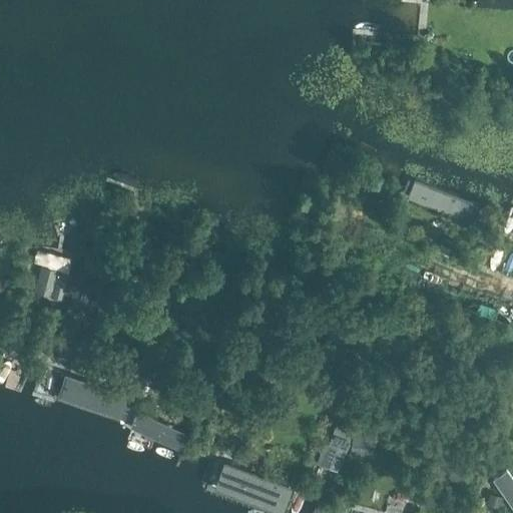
[(453,254),(458,242),(443,236),(438,249),(453,254)]
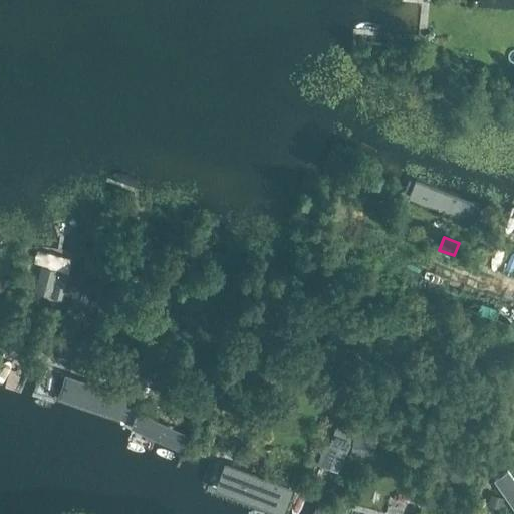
[(41,271),(36,289),(67,297),(75,300),(82,288),(87,278),(90,265),(87,264),(73,260),(70,271),(43,263),(41,271)]
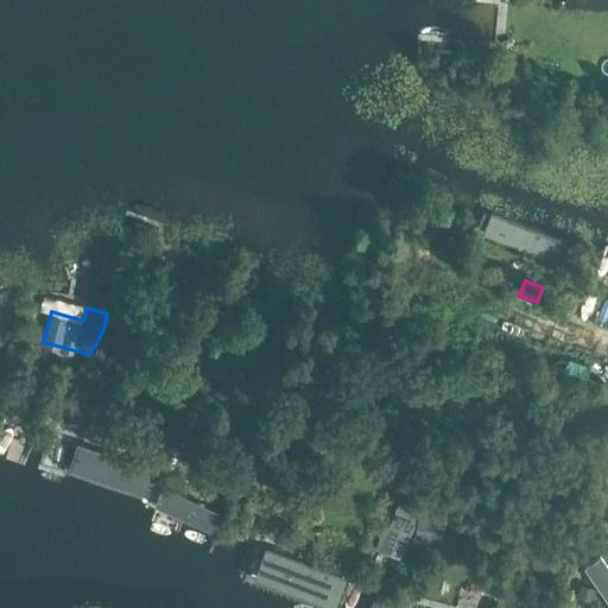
[(99,341),(89,360),(105,369),(114,352),(130,323),(131,321),(119,316),(114,312),(113,315),(112,316),(99,341)]
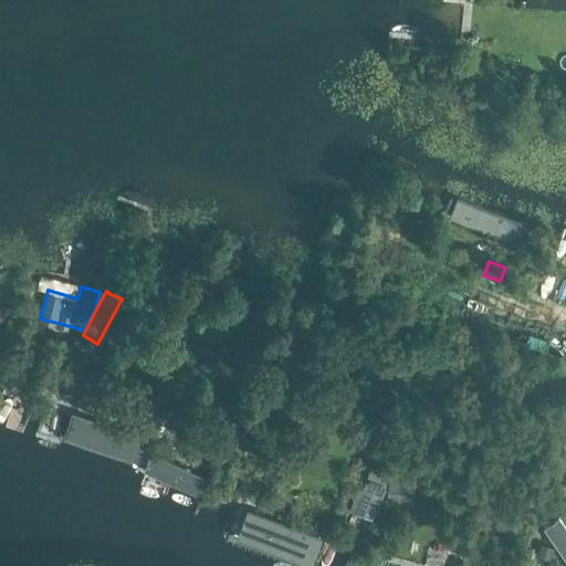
[(184,397),(182,396),(171,390),(170,392),(159,413),(173,420),(184,397)]
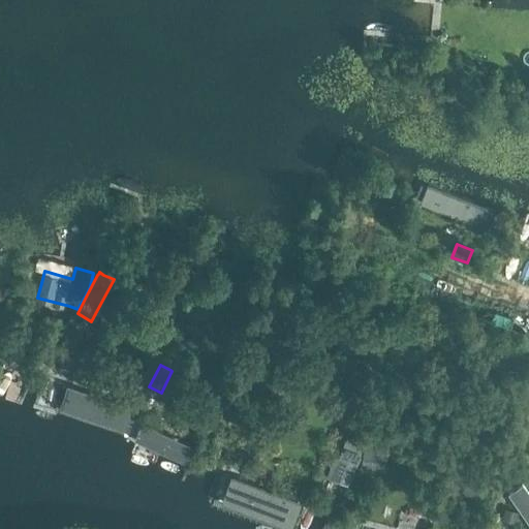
[(41,373),(33,404),(124,434),(132,406),(41,373)]
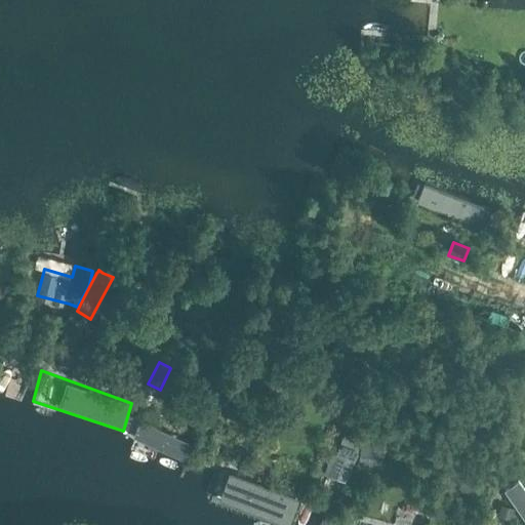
[(220,378),(215,390),(224,394),(229,382),(220,378)]
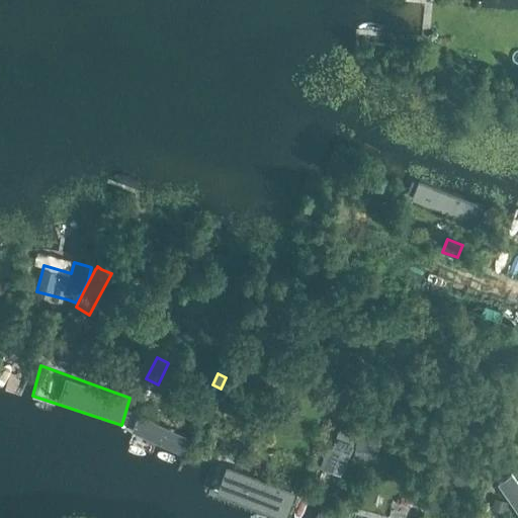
[(137,409),(125,435),(184,459),(195,434),(137,409)]
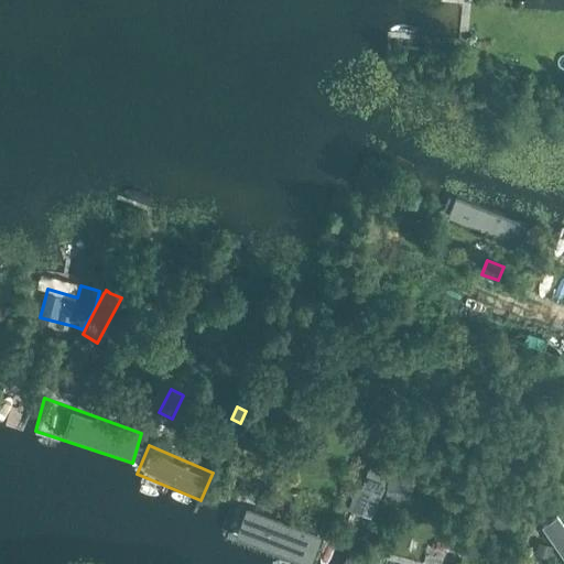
[(399,519),(402,500),(381,496),(390,476),(370,468),(361,492),(362,492),(355,510),(373,517),(375,514),(399,519)]
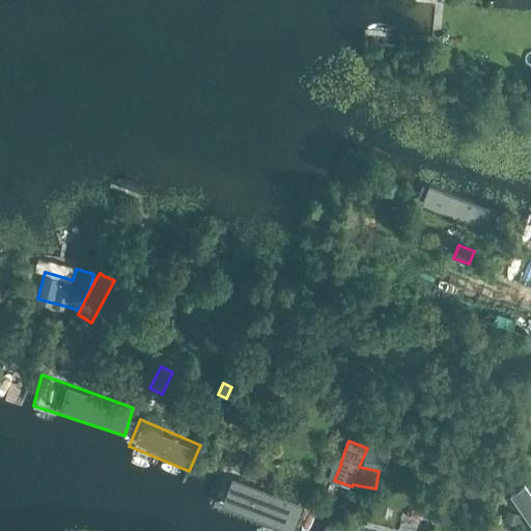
[(384,471),(389,449),(369,445),(364,467),(384,471)]
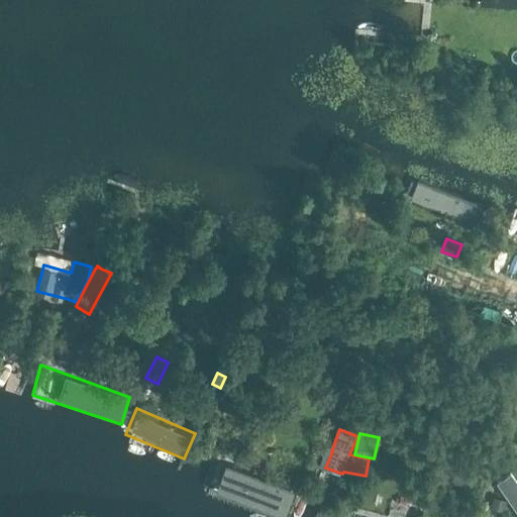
[(216,454),(203,486),(280,516),(292,516),(302,488),(216,454)]
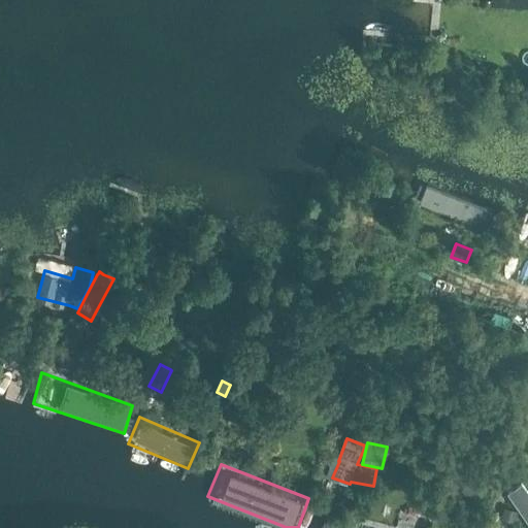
[(527,494),(521,484),(507,493),(527,522),(527,494)]
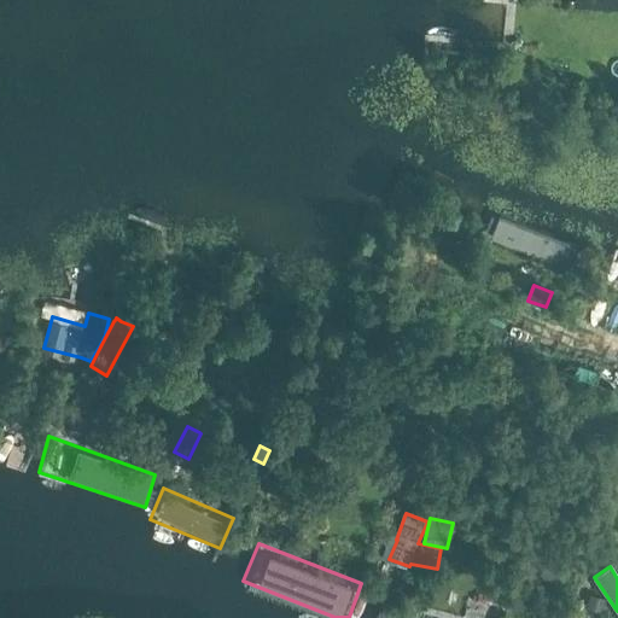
[(590,593),(587,606),(602,611),(606,598),(590,593)]
